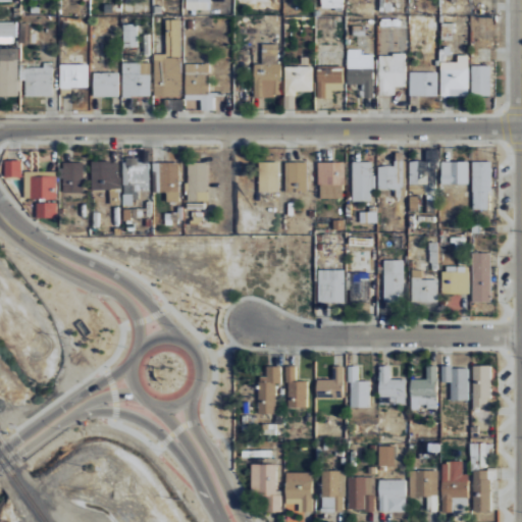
[(208,0),(185,0),(186,9),(209,10),(208,0)]
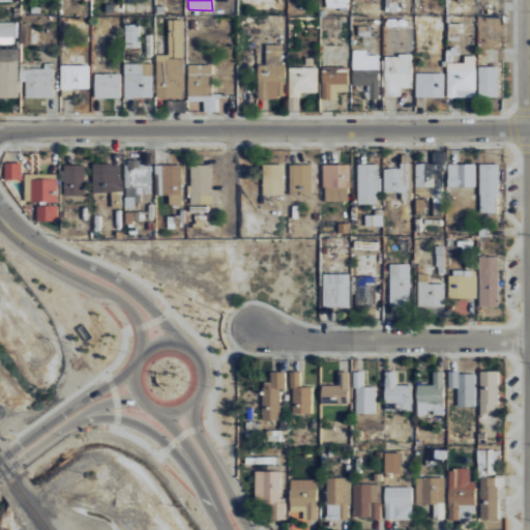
[(325,0),(326,8),(347,8),(347,0),(325,0)]
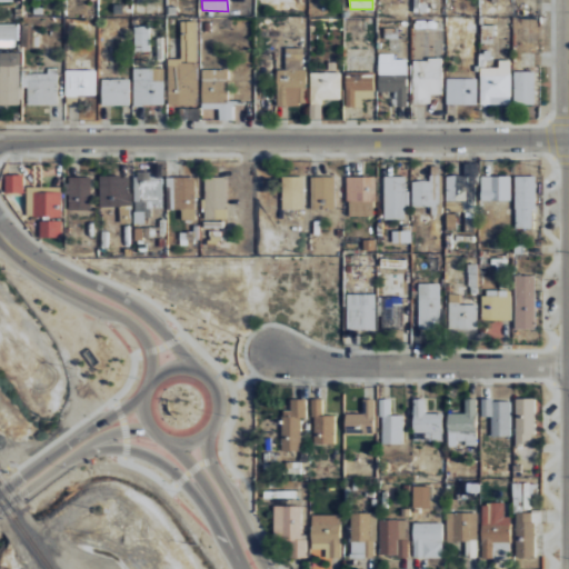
[(428,0),(412,0),(413,12),(428,13),(428,0)]
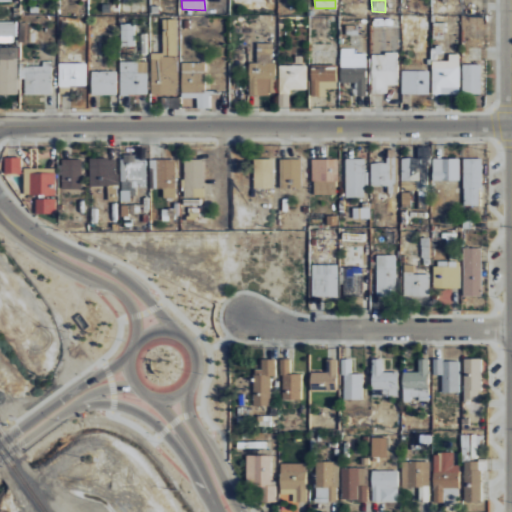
[(338,39),(339,15),(328,15),(327,39),(338,39)]
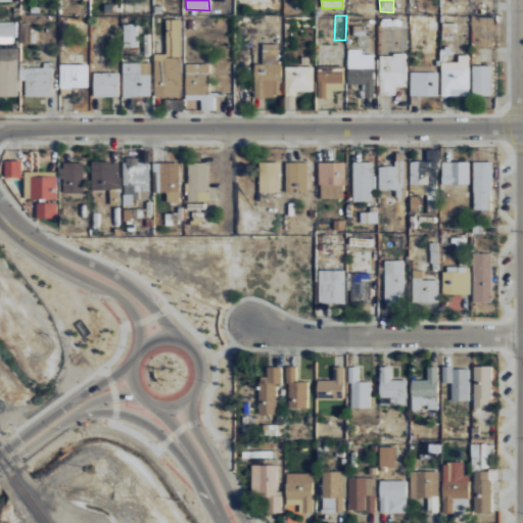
[(400,19),(378,18),(377,31),(400,32),(400,19)]
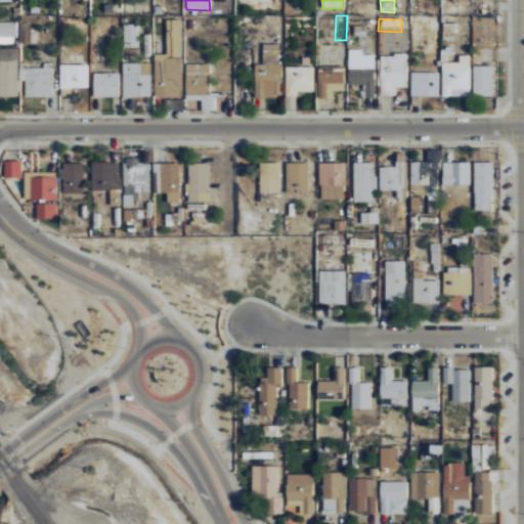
[(155,54),(155,97),(182,97),(182,20),(167,20),(167,54),(155,54)]
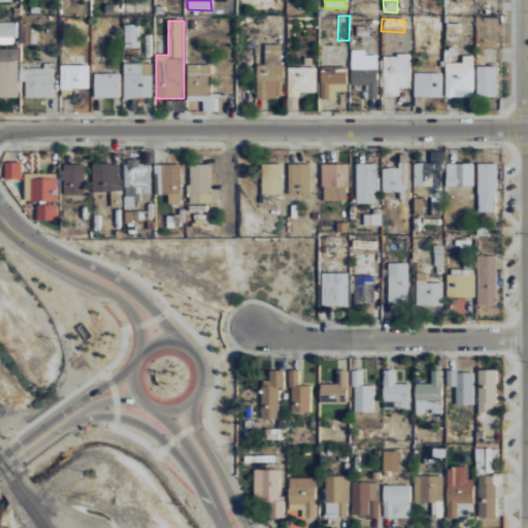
[(17,23),(0,22),(0,36),(17,37),(17,23)]
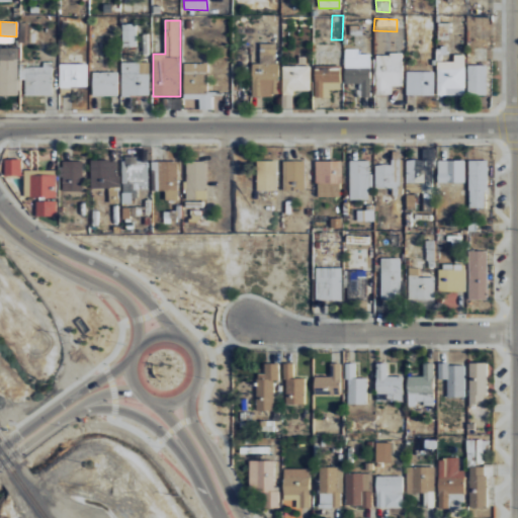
[(136,44),(136,24),(121,24),(122,44),(136,44)]
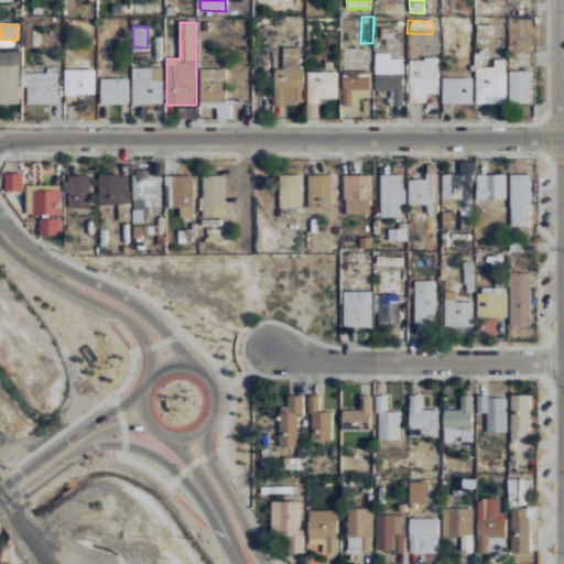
[(273,105),(302,105),(303,68),(300,68),(300,47),(282,47),(282,69),(274,69),(273,105)]
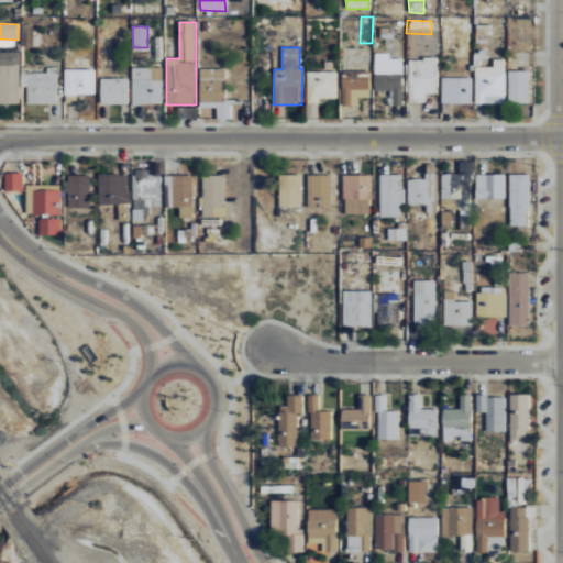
[(370,47),(341,47),(342,106),(357,106),(357,98),(371,98),(370,47)]
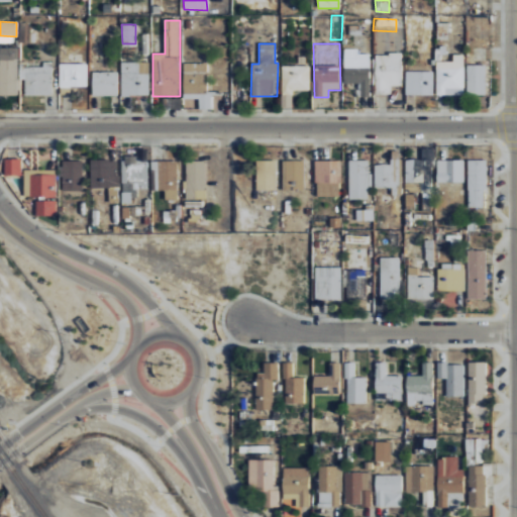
[(19,47),(0,47),(0,95),(18,95),(19,47)]
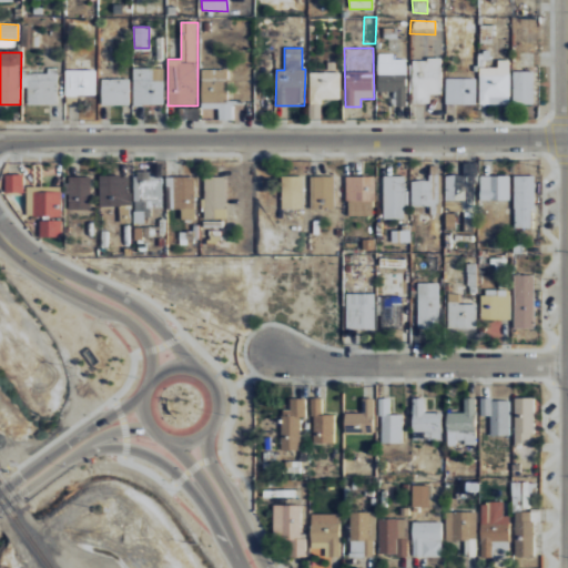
[(406,107),(405,59),(393,60),(393,53),(377,54),(378,98),(395,98),(395,107),(406,107)]
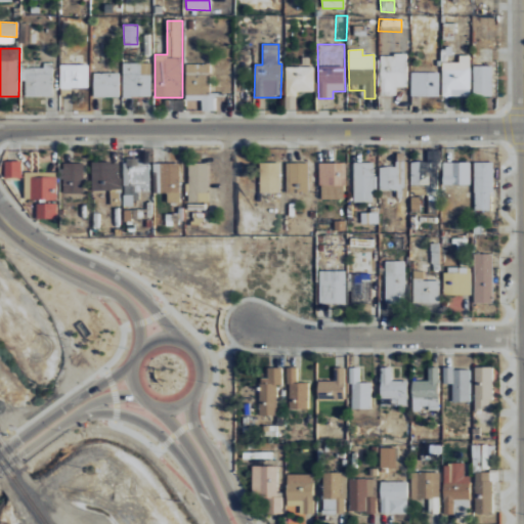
[(406,54),(380,55),(381,95),(396,95),(396,87),(407,87),(406,54)]
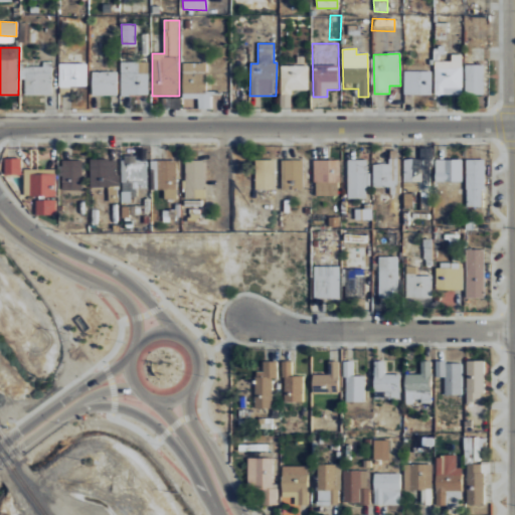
[(434,61),(435,95),(463,95),(462,54),(452,54),(452,61),(434,61)]
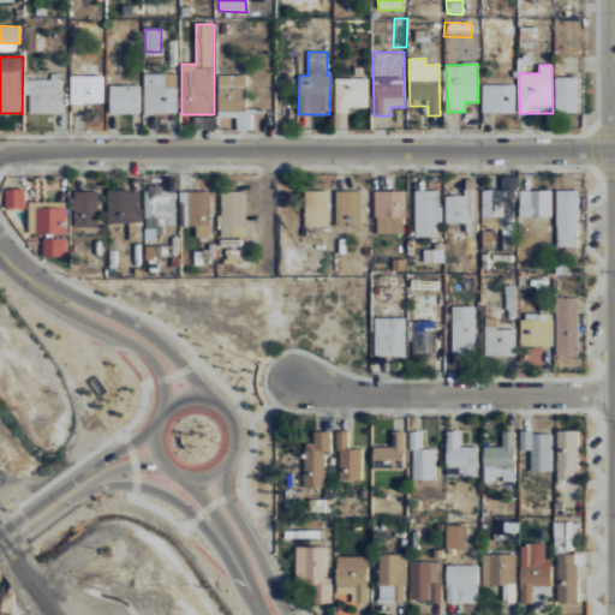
[(33,77),(33,73),(24,72),(24,95),(31,95),(31,113),(63,113),(63,77),(33,77)]
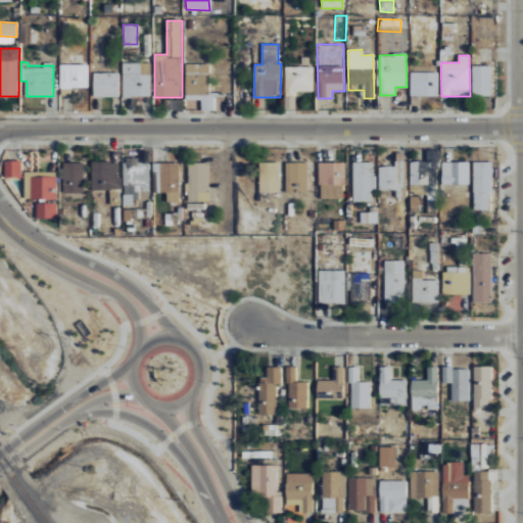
[(124,97),(151,96),(151,62),(123,62),(124,97)]
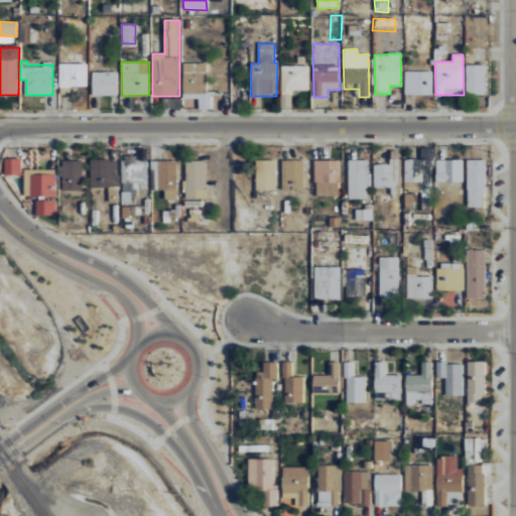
[(207,93),(208,62),(183,62),(183,93),(207,93)]
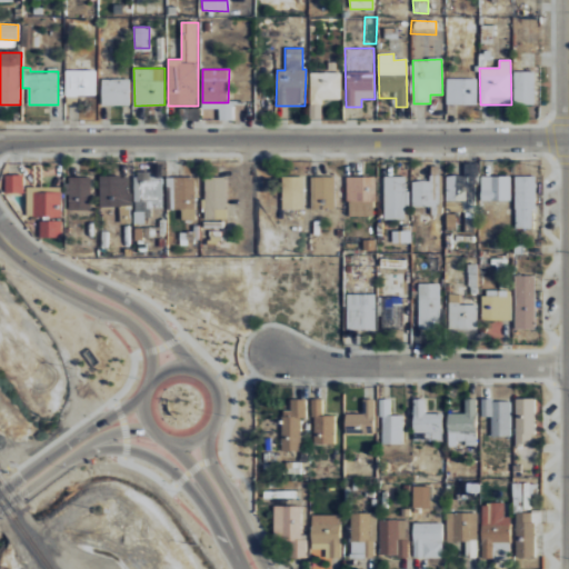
[(67,105),(78,105),(78,96),(97,96),(96,70),(66,70),(67,105)]
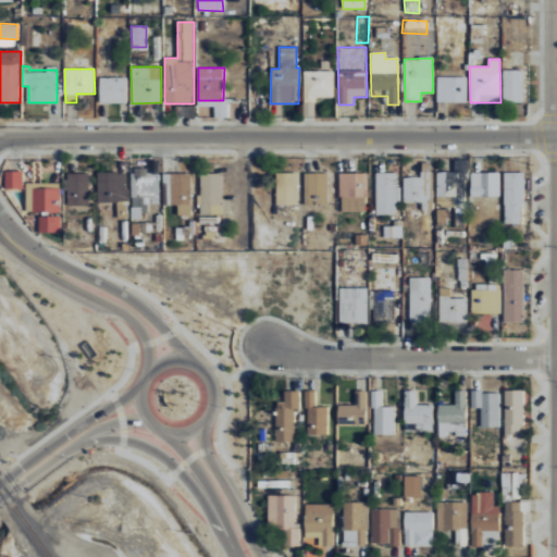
[(523,70),(503,70),(503,102),(523,102),(523,70)]
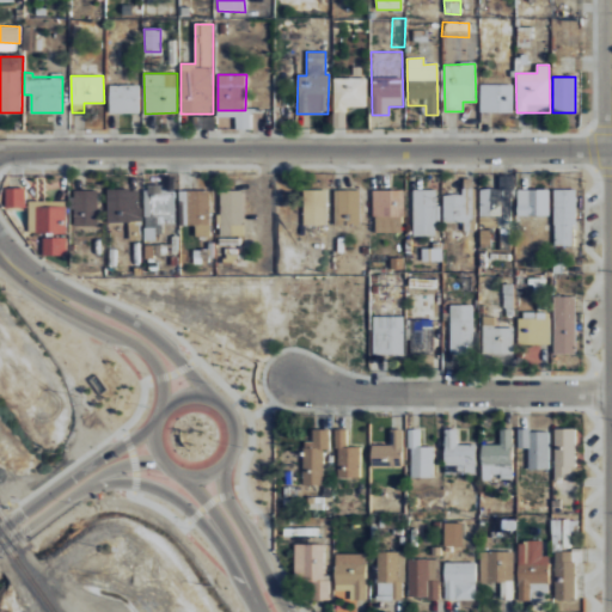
[(334,78),(332,128),(344,128),(346,117),(346,106),(366,106),(367,79),(334,78)]
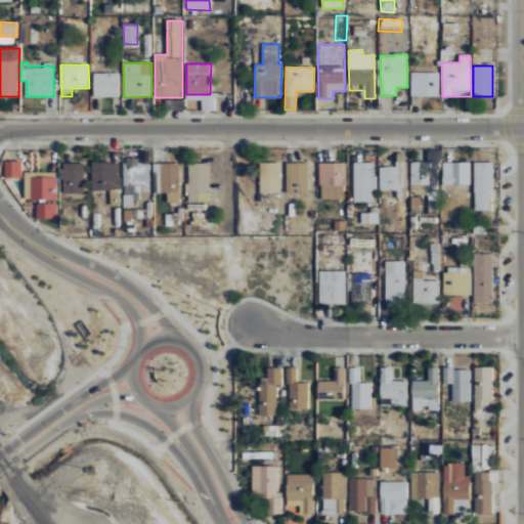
[(120,73),(93,73),(94,97),(120,97),(120,73)]
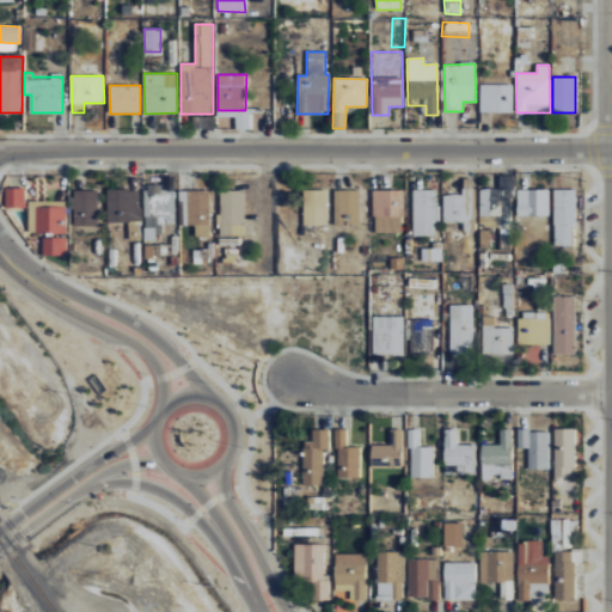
[(512,85),(479,85),(481,112),(513,112),(512,85)]
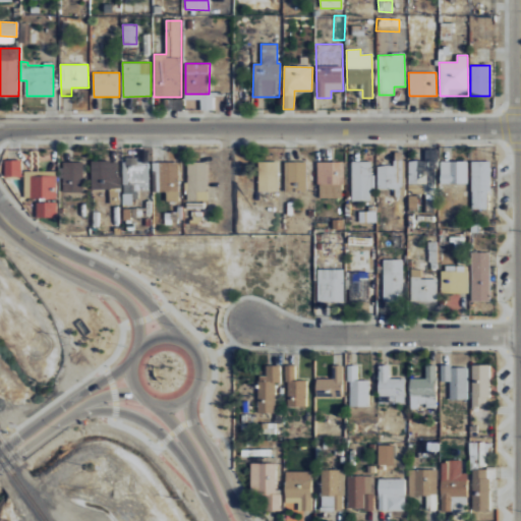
[(438,150),(425,150),(425,161),(438,161),(438,150)]
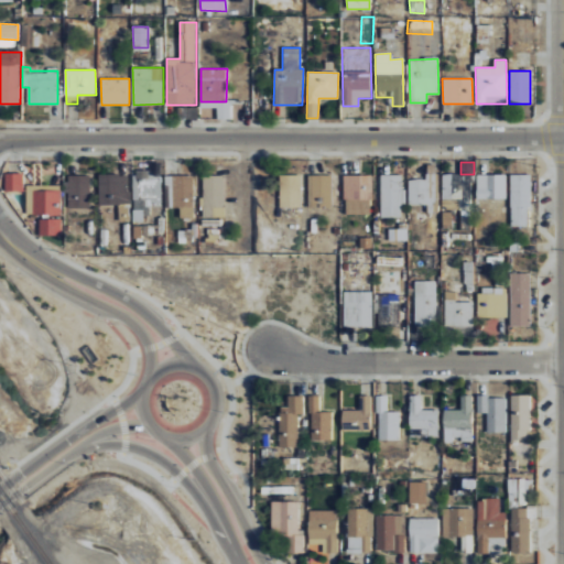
[(23,174),(4,174),(4,192),(23,192),(23,174)]
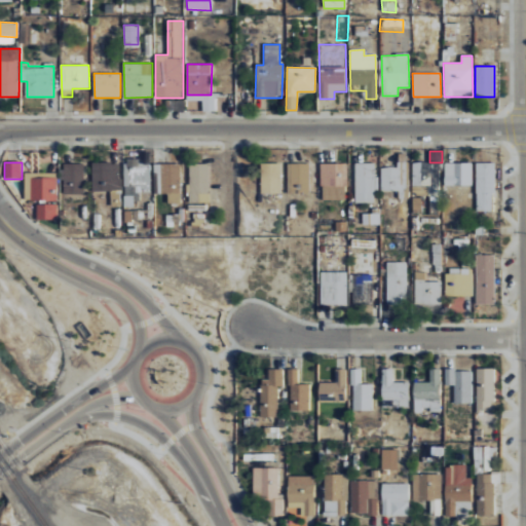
[(282,193),(282,162),(261,163),(261,194),(282,193)]
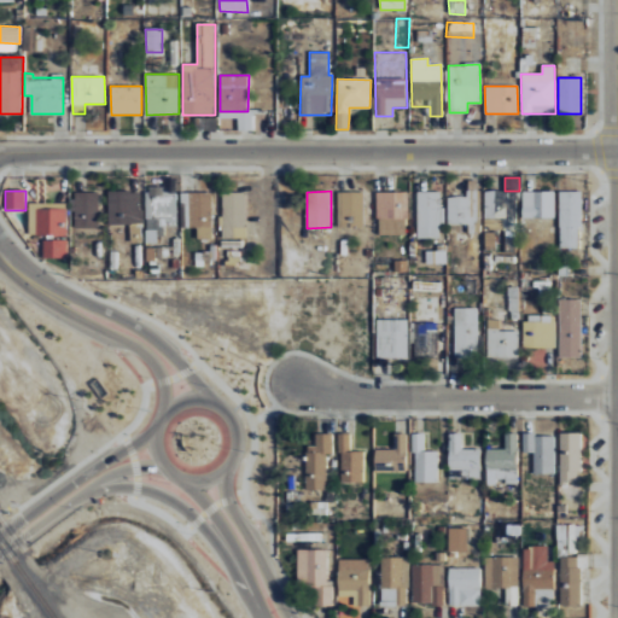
[(417,238),(439,239),(441,227),(445,227),(447,207),(441,207),(442,192),(419,191),(417,238)]
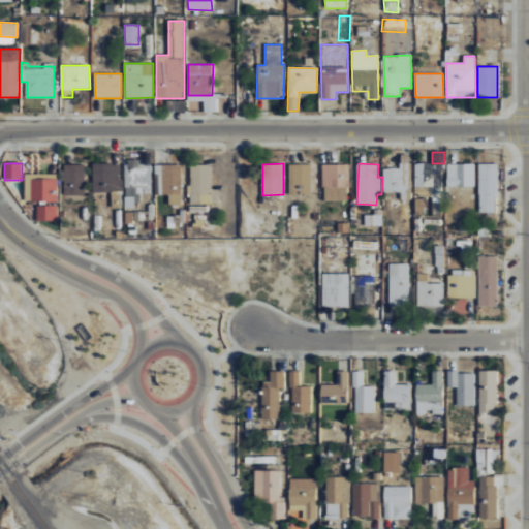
[(415,186),(433,187),(433,197),(442,197),(442,163),(415,163),(415,186)]
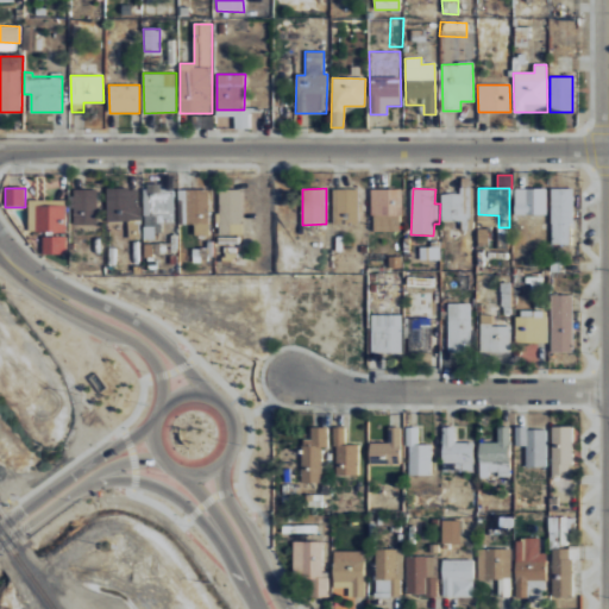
[(547,214),(547,188),(515,189),(515,215),(547,214)]
